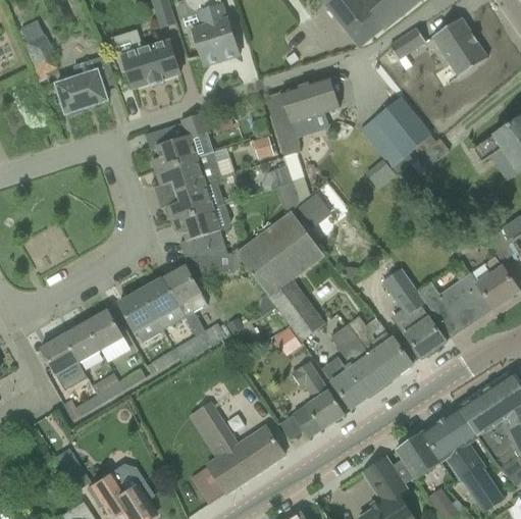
[(169,4),(167,0),(152,0),(155,9),(169,4)]
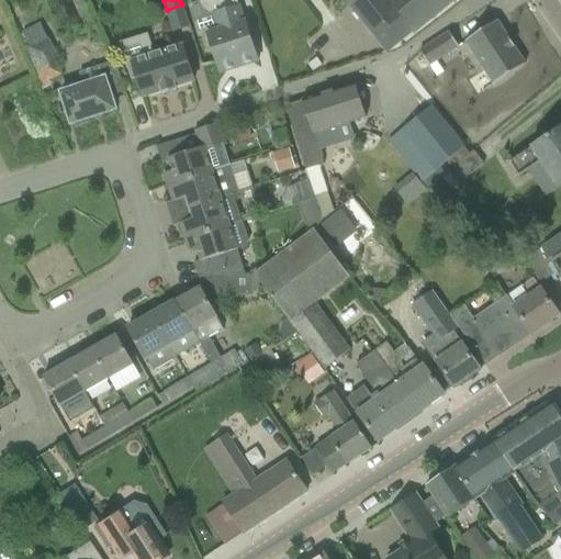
[(359,0),(351,7),(386,51),(413,30),(414,31),(451,0),(359,0)]
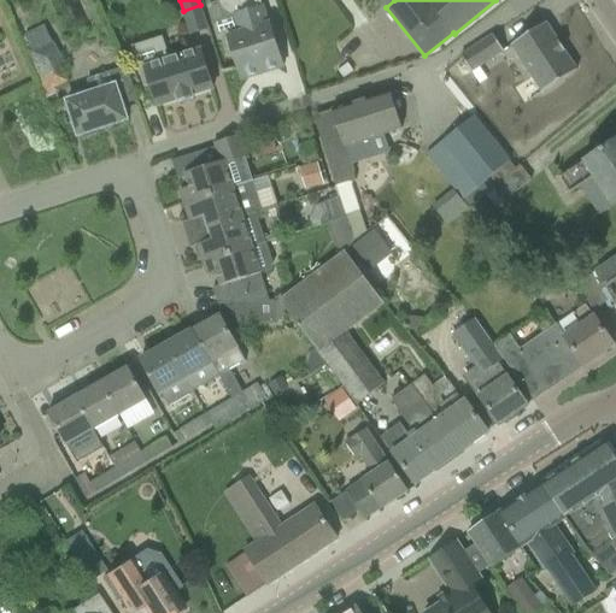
[(233,52),(234,54),(241,77),(282,65),(269,21),(267,21),(262,3),(233,12),(236,25),(221,31),(227,53),(233,52)]
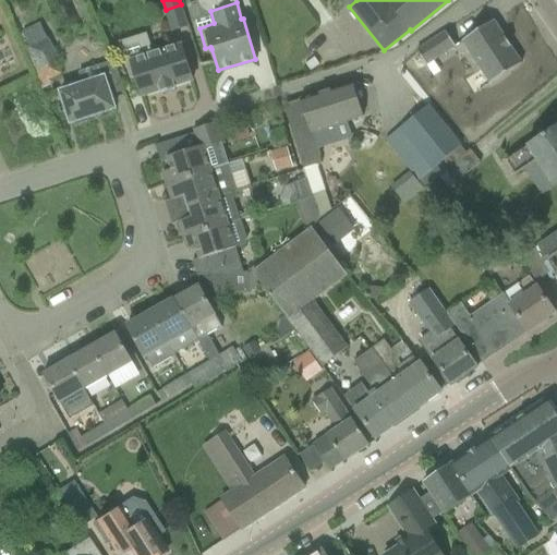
[(489,82),(521,62),(505,35),(504,36),(493,19),(461,38),(489,82)]
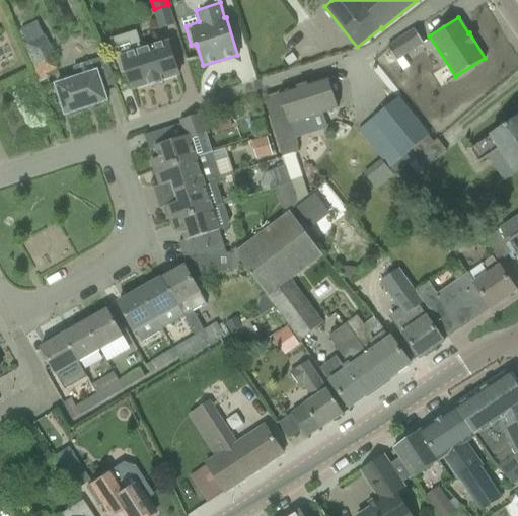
[(38,72),(58,64),(38,18),(18,26),(38,72)]
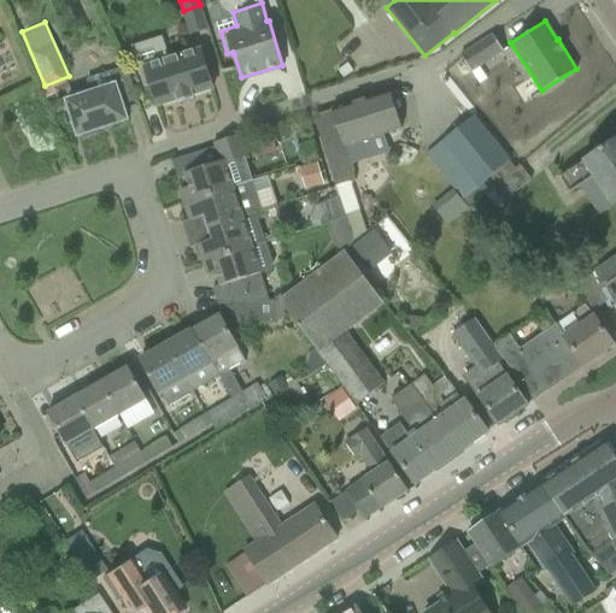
[(494,36),(492,33),(459,53),(470,70),(503,49),(500,46),(499,46),(493,36),(494,36)]
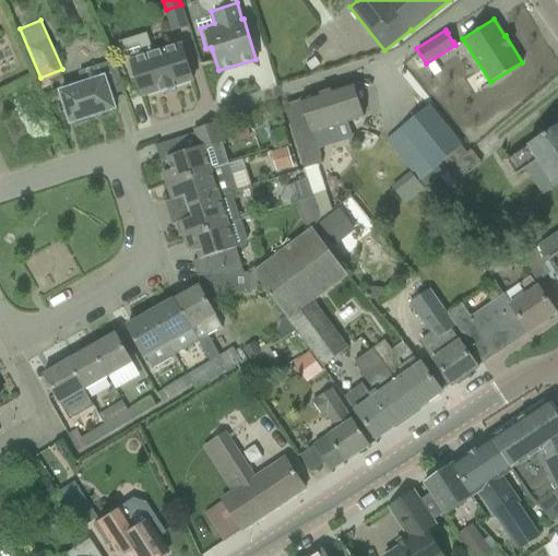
[(192,79),(180,43),(153,51),(145,31),(118,40),(123,55),(130,75),(135,74),(142,94),(161,89),(162,91),(175,87),(174,84),(192,79)]
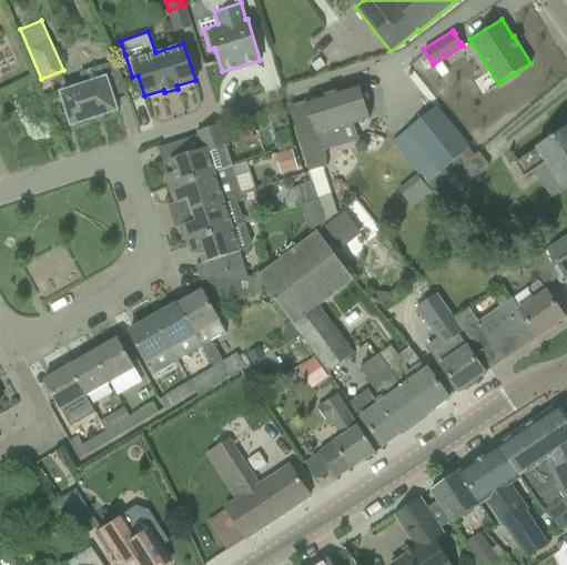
[(117,108),(104,73),(101,63),(79,71),(82,81),(60,89),(71,123),(76,121),(77,125),(90,121),(89,117),(117,108)]
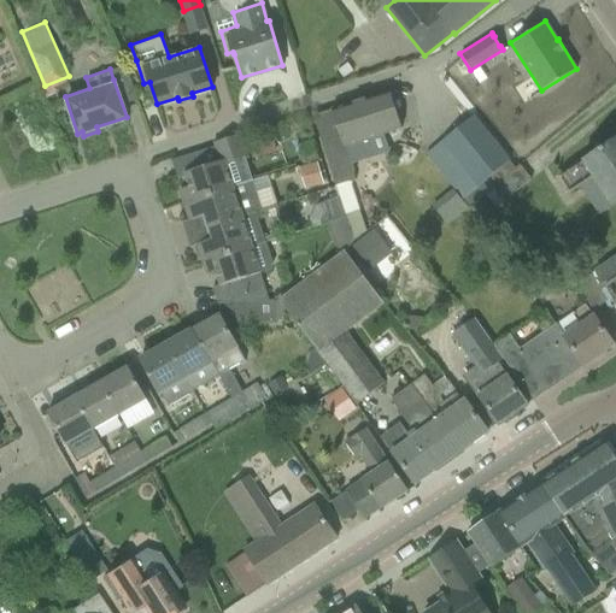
[(484,83),(470,89),(485,121),(498,115),(484,83)]
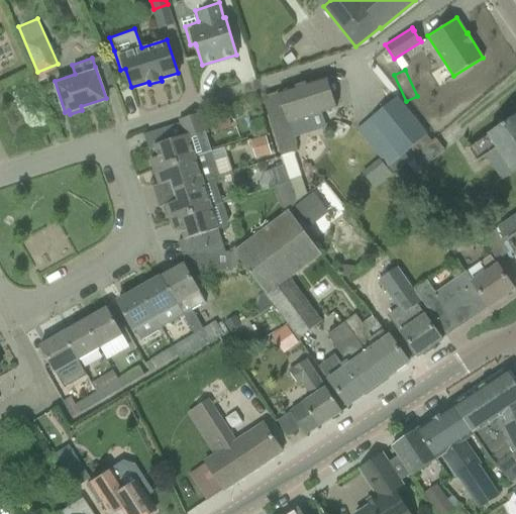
[(290,120),(336,105),(326,75),(278,91),(284,109),(269,114),(268,109),(267,109),(283,163),(288,179),(300,175),(292,149),(297,148),(295,142),(297,142),(290,120)]
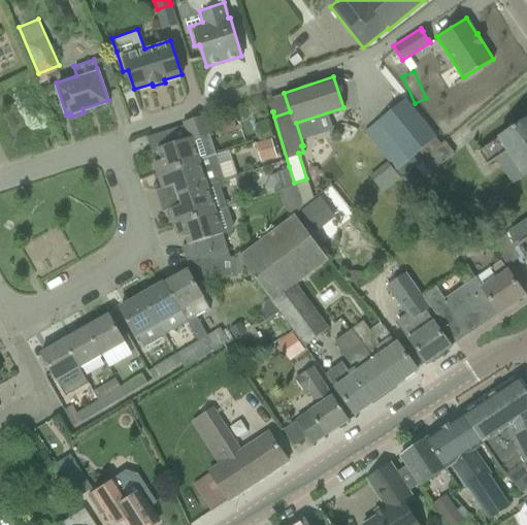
[(433,133),(404,98),(376,121),(406,159),(395,168),(399,175),(400,174),(419,160),(422,158),(440,142),(433,133)]
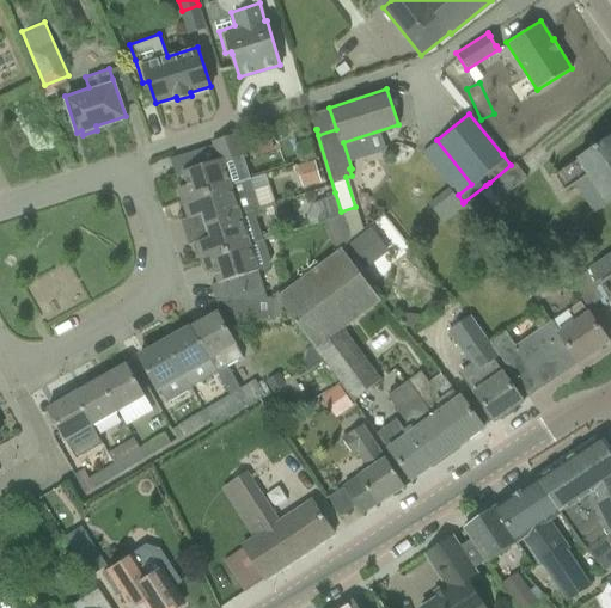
[(178,186),(182,198),(250,177),(243,155),(244,154),(238,131),(213,140),(214,143),(170,158),(175,173),(183,170),(187,184),(178,186)]
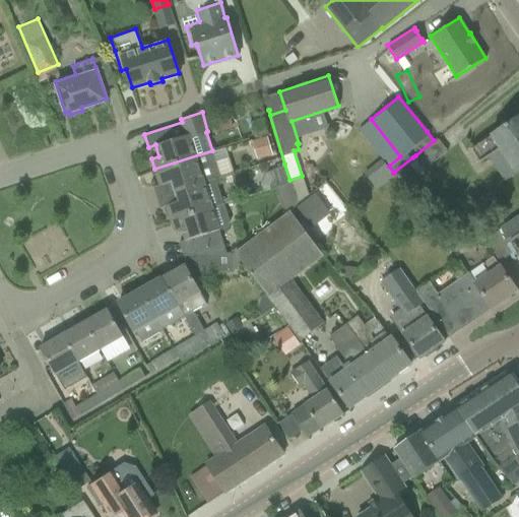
[(516,173),(518,170),(518,115),(470,147),(479,162),(500,148),(516,173)]
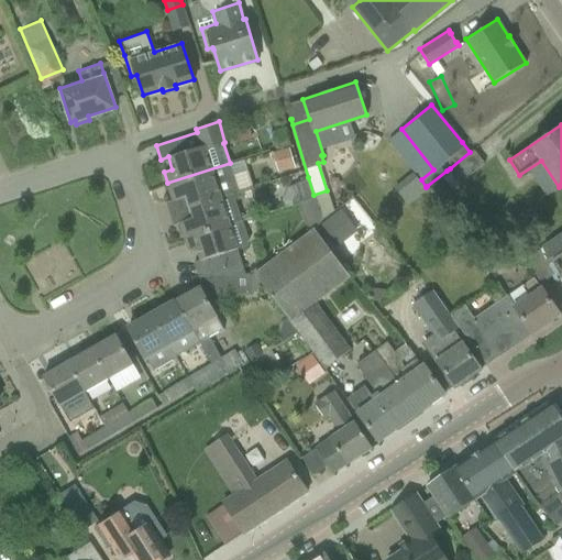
[(277,172),(294,166),(288,146),(271,152),(277,172)]
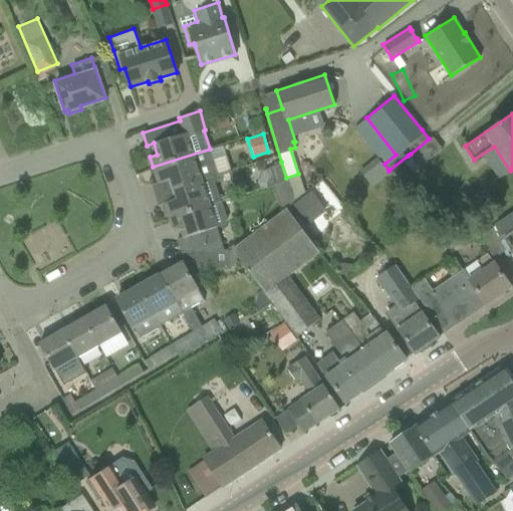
[(421,166),(442,148),(433,136),(429,139),(411,154),(421,166)]
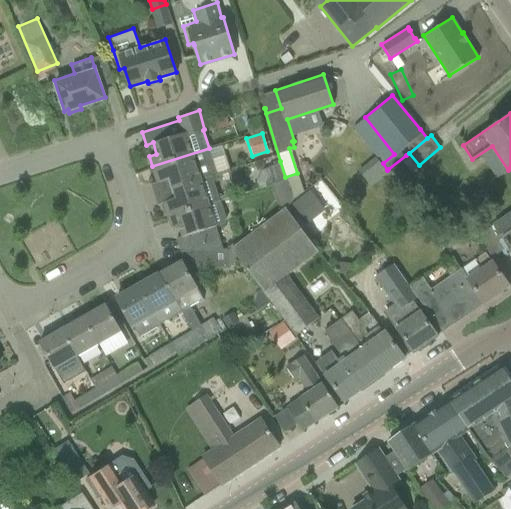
[(173,187),(211,175),(217,173),(209,148),(152,166),(157,182),(170,177),(173,187)]
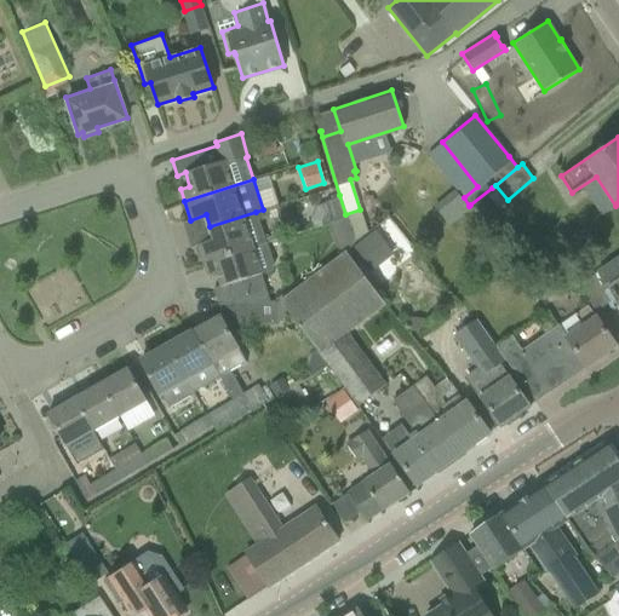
[(464,197),(457,190),(445,199),(458,216),(470,206),(469,206),(464,197)]
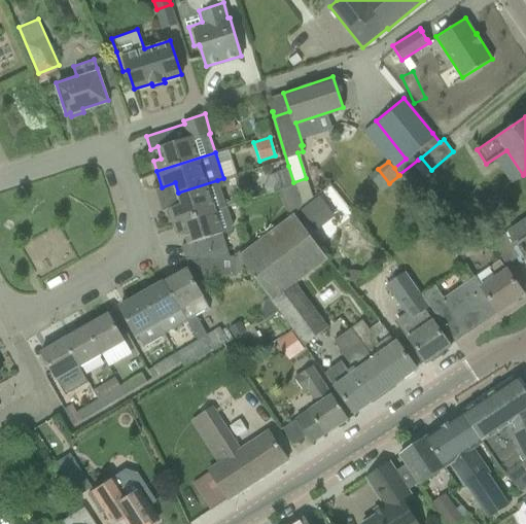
[(281,187),(294,183),(293,182),(288,166),(276,170),(276,171),(281,187)]
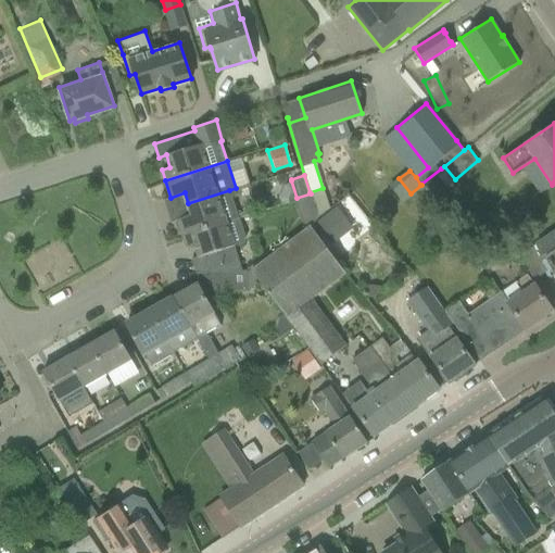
[(177,218),(183,235),(240,216),(238,216),(229,190),(188,203),(191,214),(177,218)]
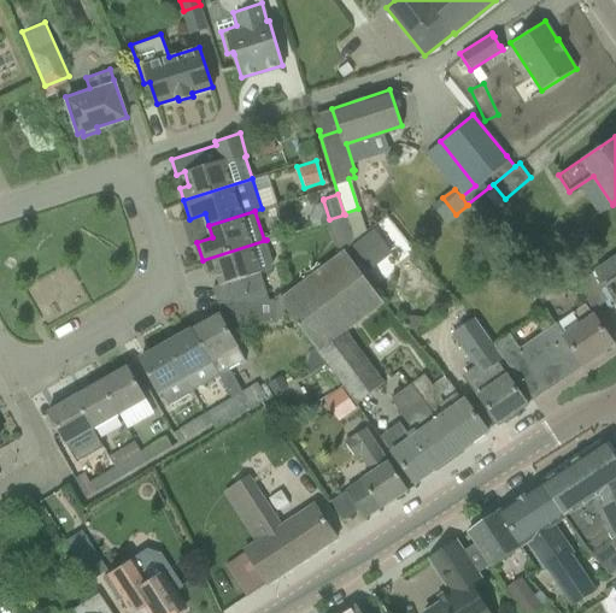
[(347,247),(357,259),(382,240),(374,228),(347,247)]
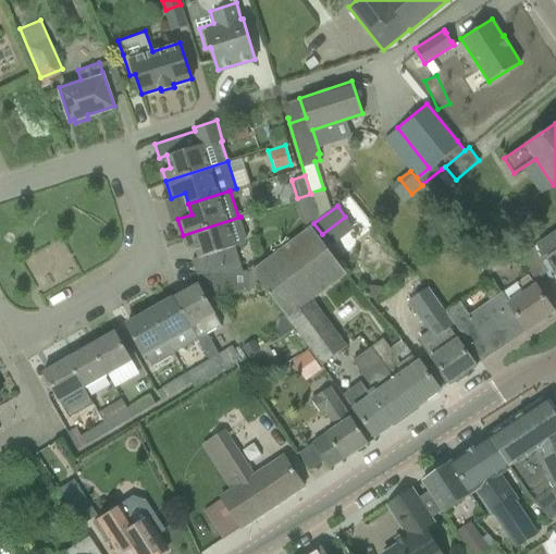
[(197,273),(252,270),(242,270),(234,245),(243,242),(246,237),(241,217),(183,235),(186,247),(195,244),(198,256),(192,258),(196,272),(197,272),(197,273)]
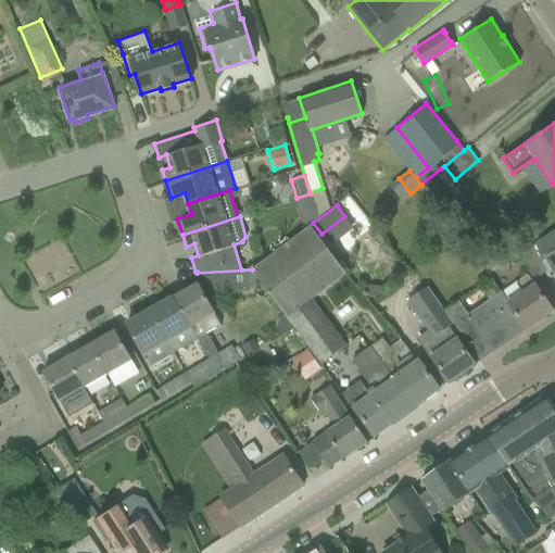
[(260,281),(284,312),(294,326),(310,347),(322,363),(347,343),(312,297),(345,272),(310,225),(252,269),(260,281)]
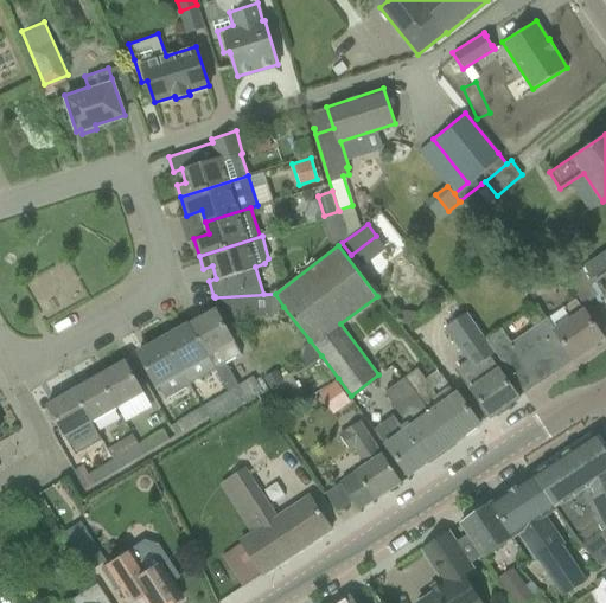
[(605,251),(584,267),(605,300),(605,251)]
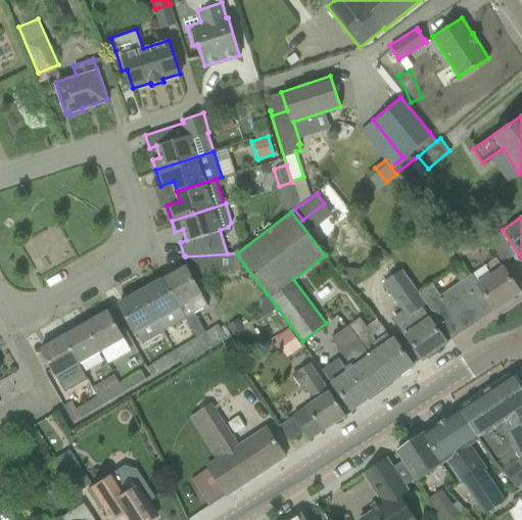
[(185,317),(193,331),(202,326),(194,312),(207,303),(201,293),(190,273),(233,271),(233,270),(238,270),(244,265),(237,253),(185,256),(185,266),(162,278),(185,317)]
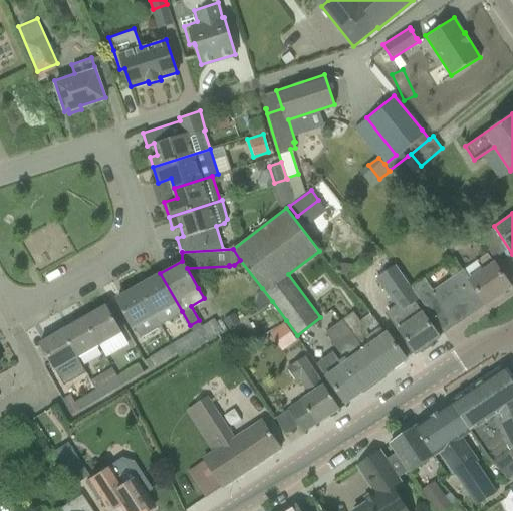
[(488,252),(463,269),(485,303),(511,285),(488,252)]
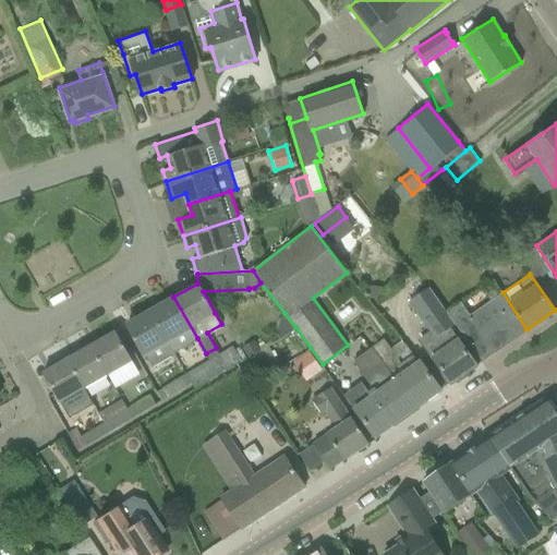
[(485,358),(527,329),(503,292),(492,278),(481,285),(492,301),(471,315),(461,301),(447,312),(455,323),(481,361),(485,358)]
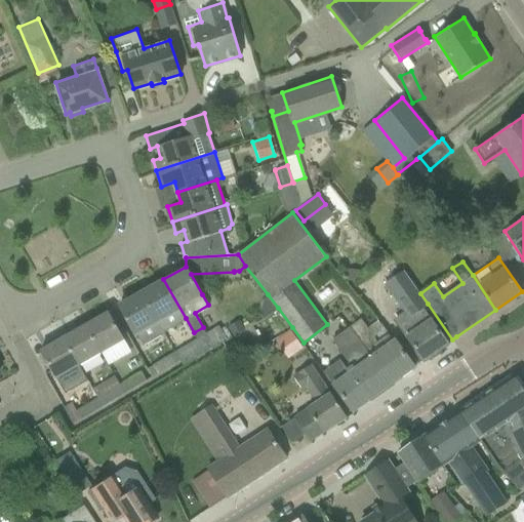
[(360,269),(347,268),(345,279),(359,280),(360,269)]
